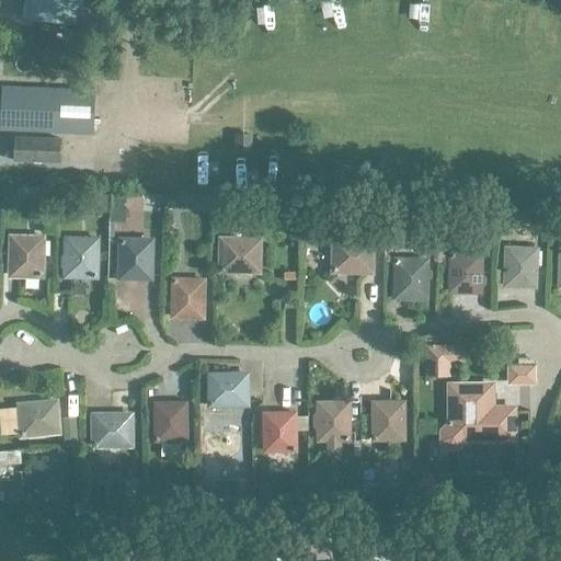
[(3,87),(1,132),(94,135),(96,90),(3,87)]
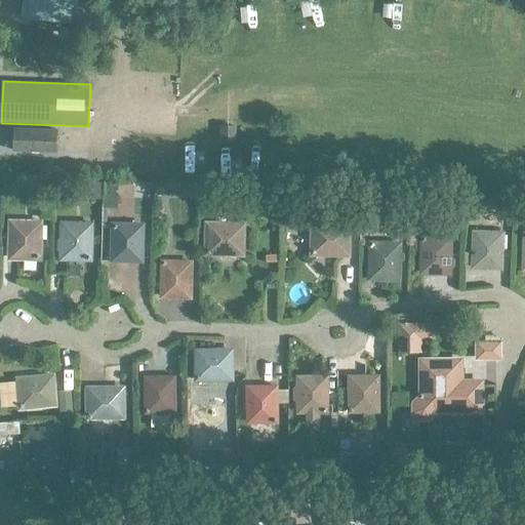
[(220,127),(219,142),(236,142),(236,128),(220,127)]
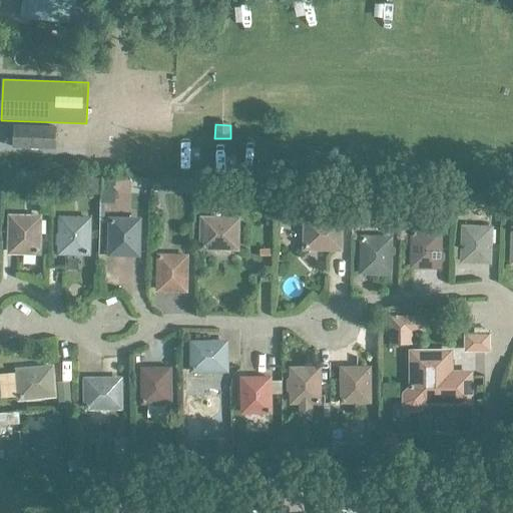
[(57,146),(58,127),(13,126),(12,148),(54,149),(54,156),(85,157),(85,147),(57,146)]
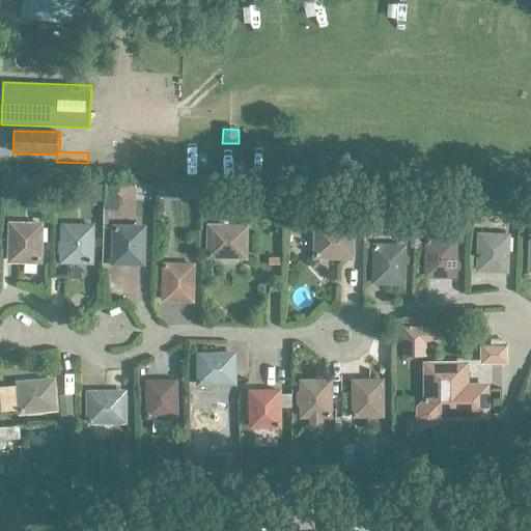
[(107,186),(106,202),(119,202),(119,200),(128,200),(128,191),(119,191),(119,186),(107,186)]
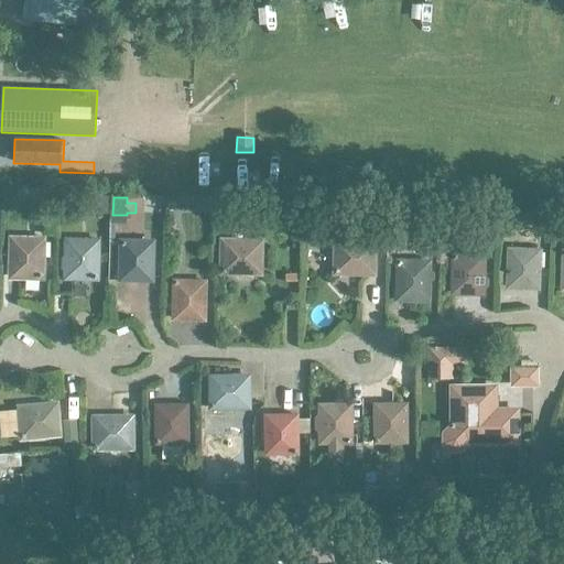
[(398,209),(389,216),(393,224),(403,216),(398,209)]
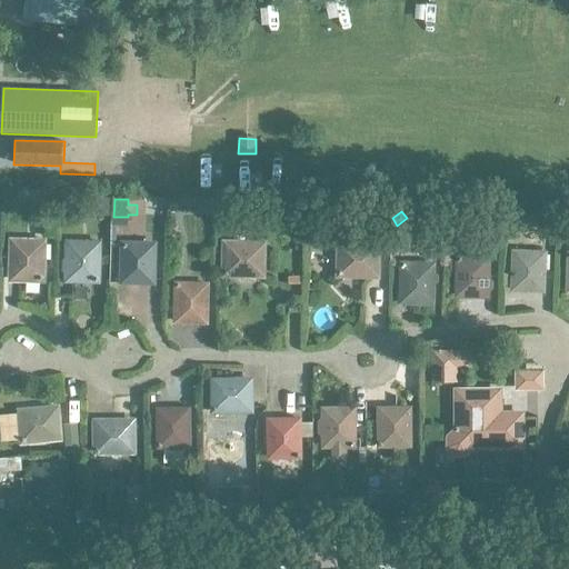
[(12,240),(11,279),(45,280),(46,241),(12,240)]
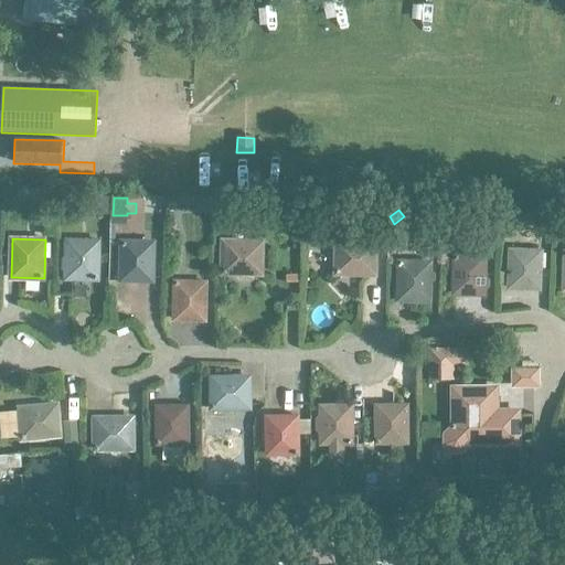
[(224,240),(223,273),(263,274),(264,241),(224,240)]
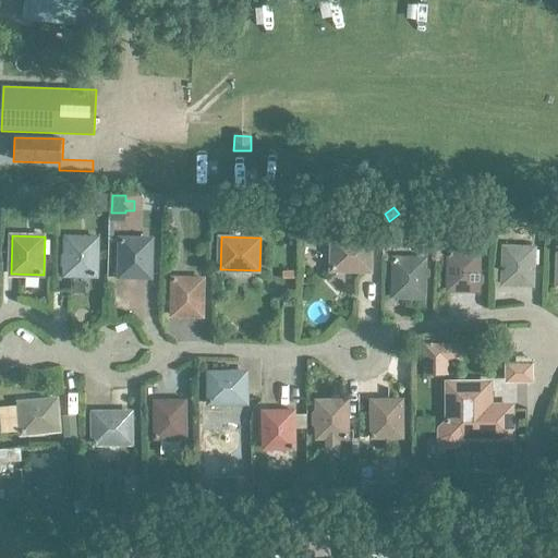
[(59,266),(65,269),(65,276),(98,276),(98,238),(65,238),(65,250),(59,256),(59,266)]
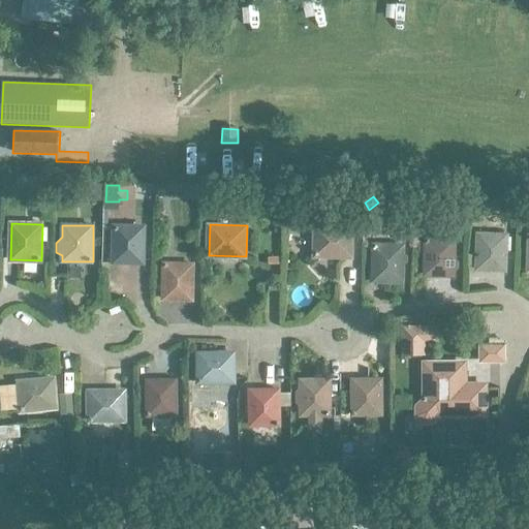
[(114,225),(114,261),(145,262),(145,255),(152,255),(153,235),(145,235),(146,225),(114,225)]
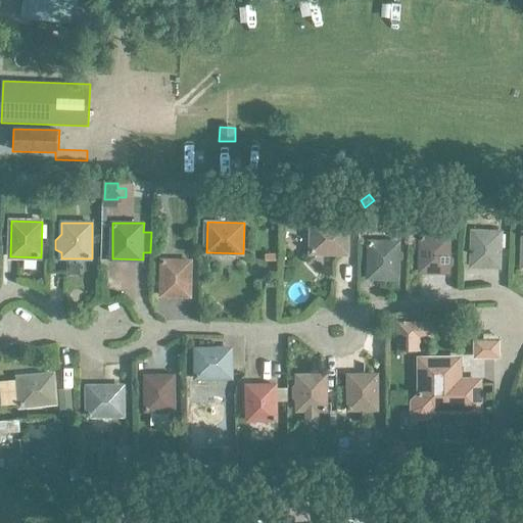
[(311,223),(310,253),(346,254),(347,224),(311,223)]
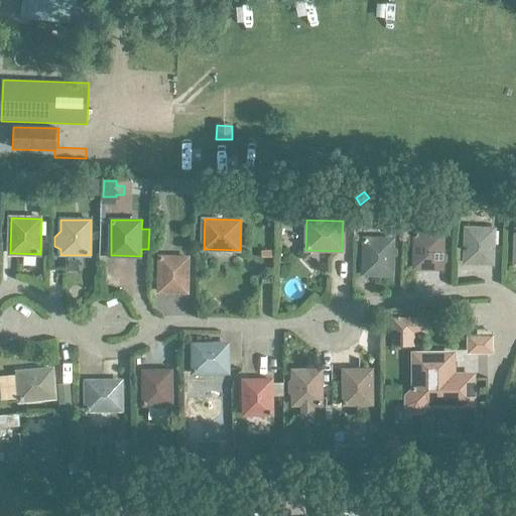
[(464,227),(463,264),(493,264),(494,228),(464,227)]
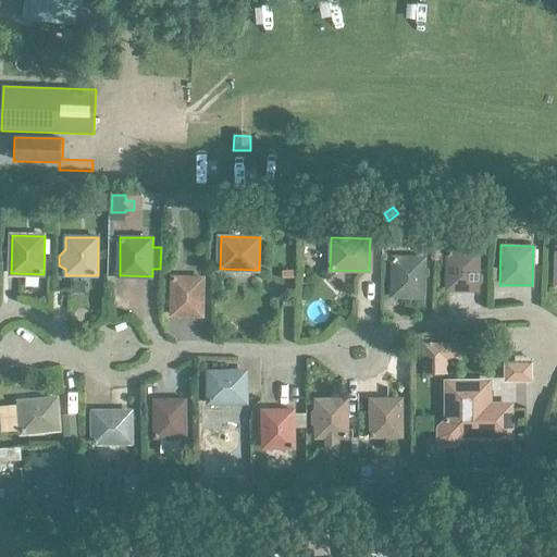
[(446,251),(445,291),(478,292),(479,251),(446,251)]
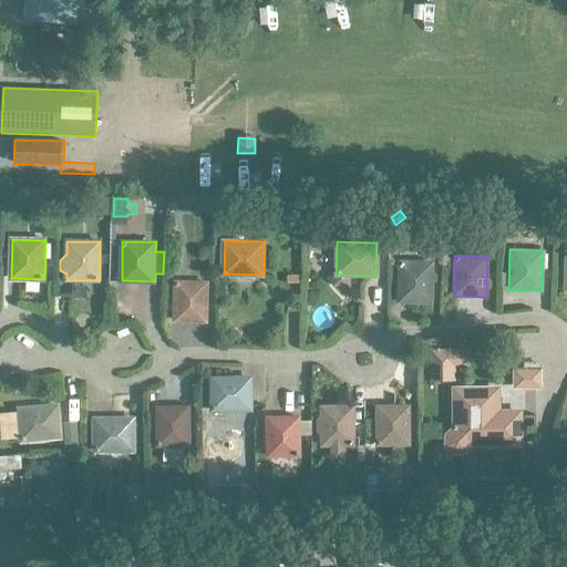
[(399,261),(398,301),(431,302),(432,263),(399,261)]
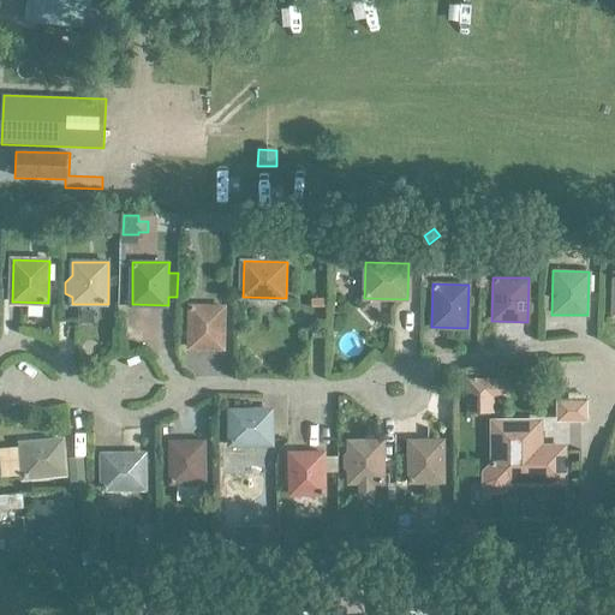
[(190,304),(189,347),(225,347),(225,305),(190,304)]
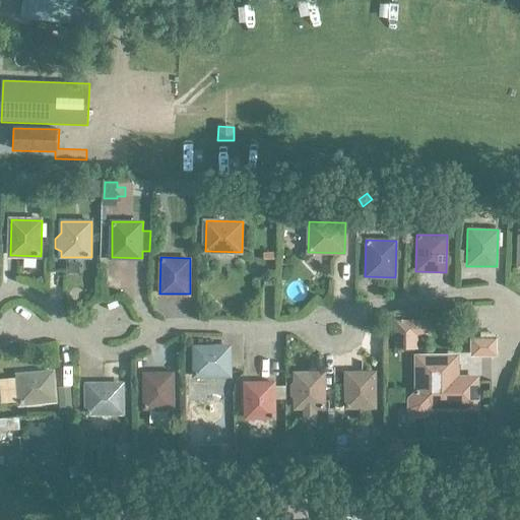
[(432,319),(395,319),(394,348),(417,349),(417,336),(432,336),(432,319)]
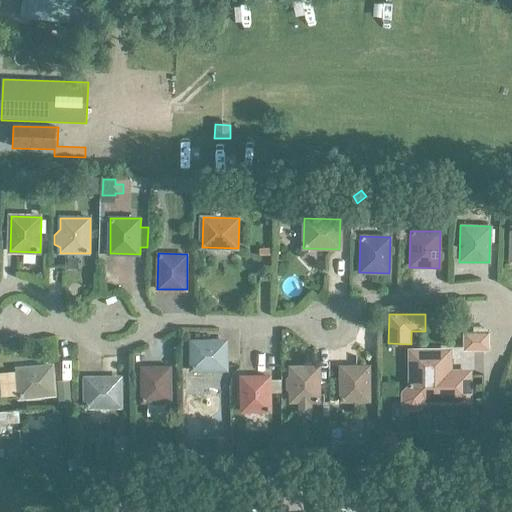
[(191,340),(191,369),(227,370),(227,341),(222,340),(222,335),(212,335),(211,340),(191,340)]
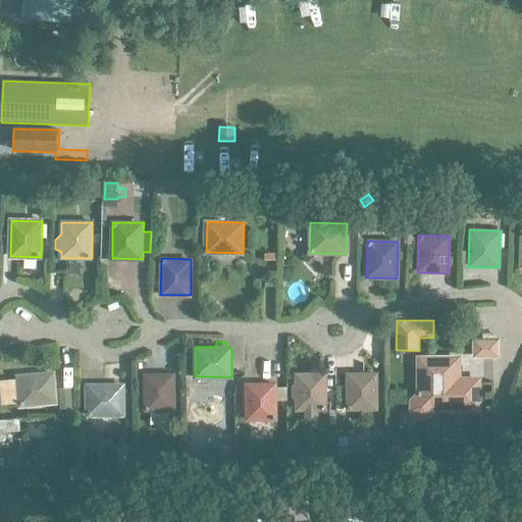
[(418,392),(411,399),(411,409),(418,415),(427,415),(434,407),(474,407),(479,402),(479,382),(474,378),(449,378),(449,361),(445,357),(422,357),(418,361),(418,392)]
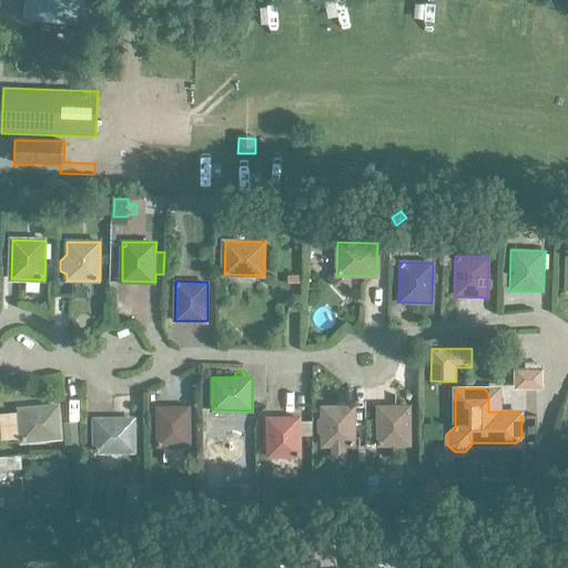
[(59,404),(18,408),(21,442),(62,437),(59,404)]
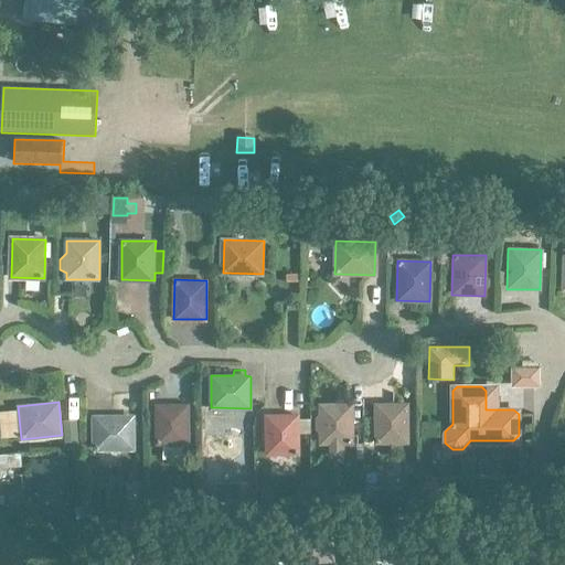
[(189,404),(157,405),(157,444),(190,443),(189,404)]
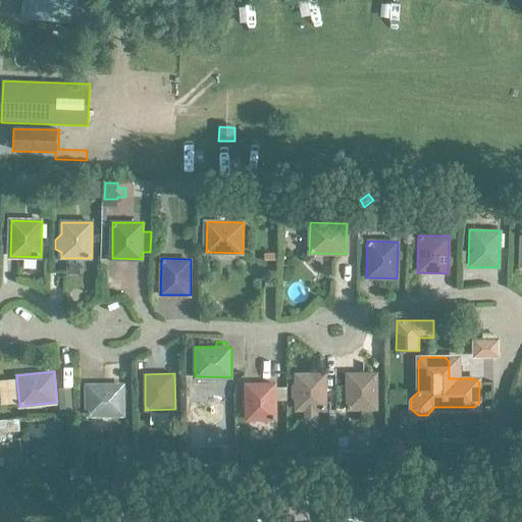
[(325,373),(295,373),(295,410),(305,410),(305,423),(318,423),(318,410),(325,410),(325,373)]
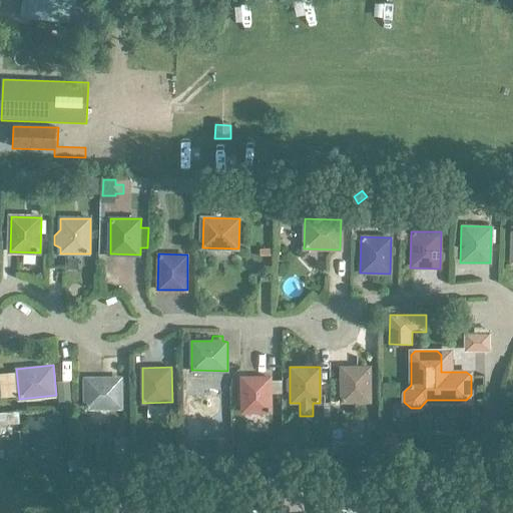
[(370,367),(340,367),(340,403),(370,403),(370,367)]
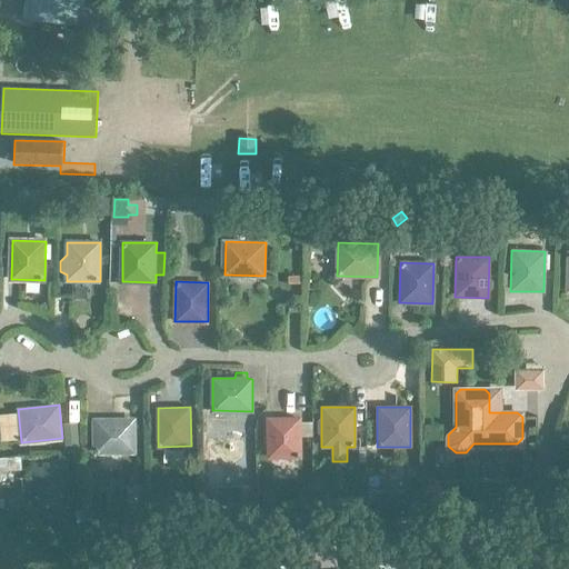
[(72,419),(73,441),(87,441),(86,418),(72,419)]
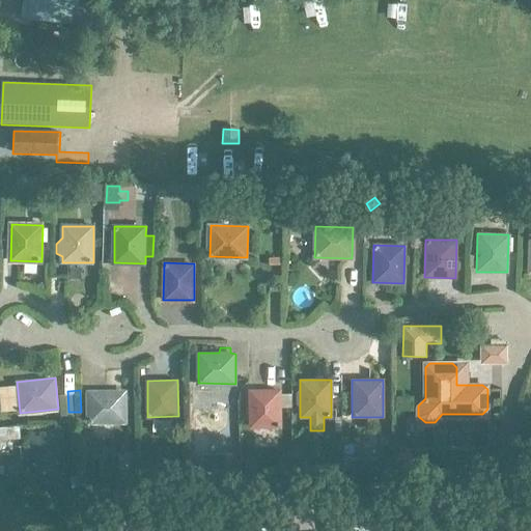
[(250,390),(250,427),(280,427),(281,390),(250,390)]
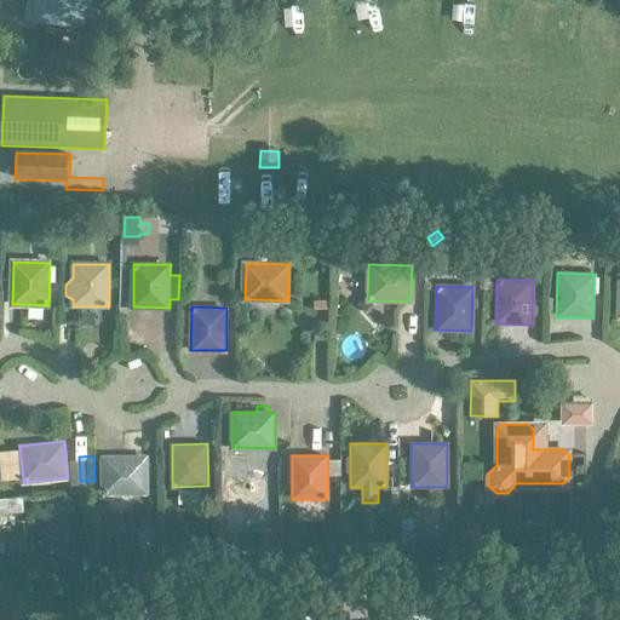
[(147,457),(113,457),(103,457),(104,493),(148,493),(147,457)]
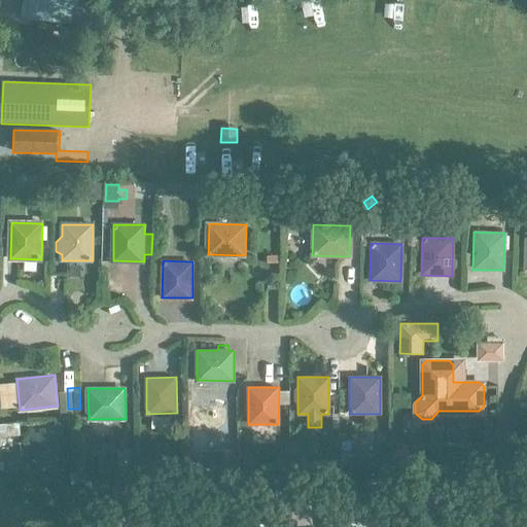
[(20,424),(0,425),(0,436),(21,435),(20,424)]
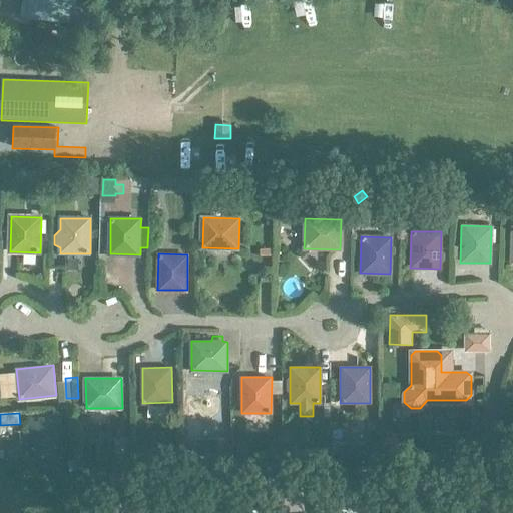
[(65,418),(29,422),(32,451),(68,447),(65,418)]
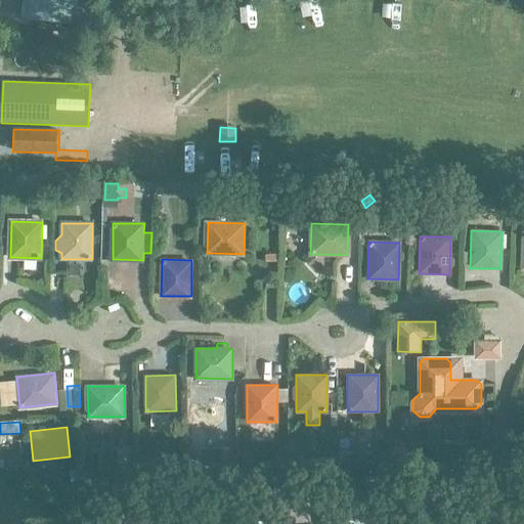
[(386,449),(374,450),(375,462),(386,461),(386,449)]
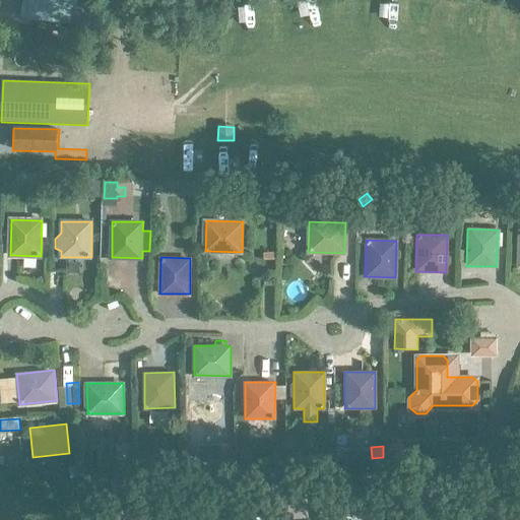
[(220,447),(200,447),(201,459),(220,458),(220,447)]
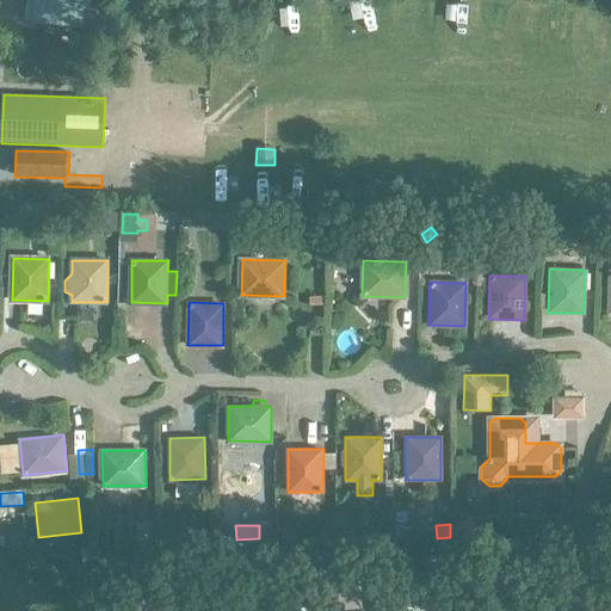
[(294,536),(282,536),(282,545),(294,544),(294,536)]
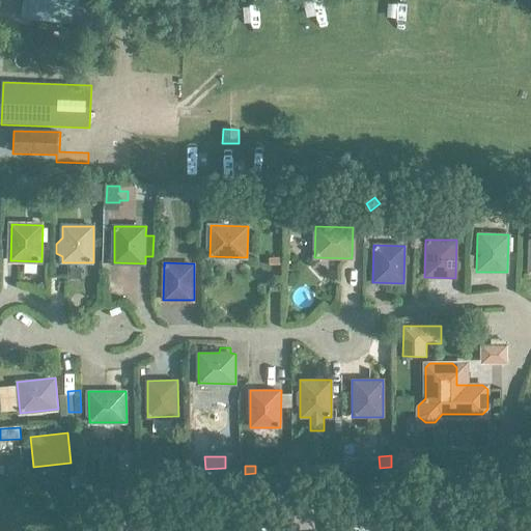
[(295,482),(306,481),(305,466),(295,466),(295,482)]
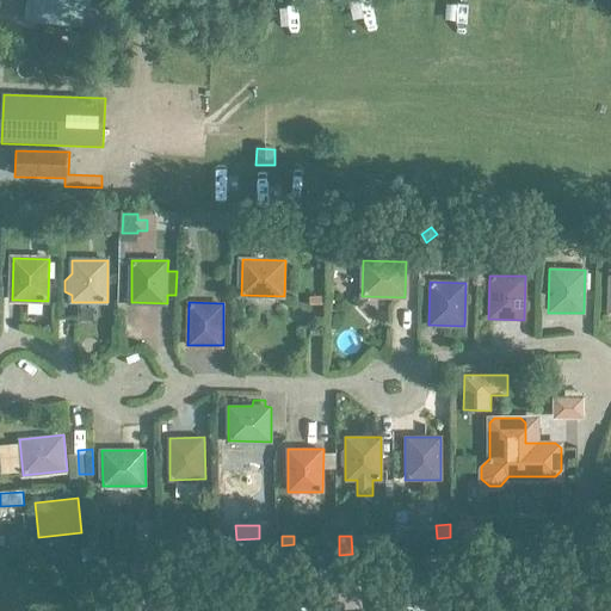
[(344,579),(328,579),(328,592),(345,591),(344,579)]
